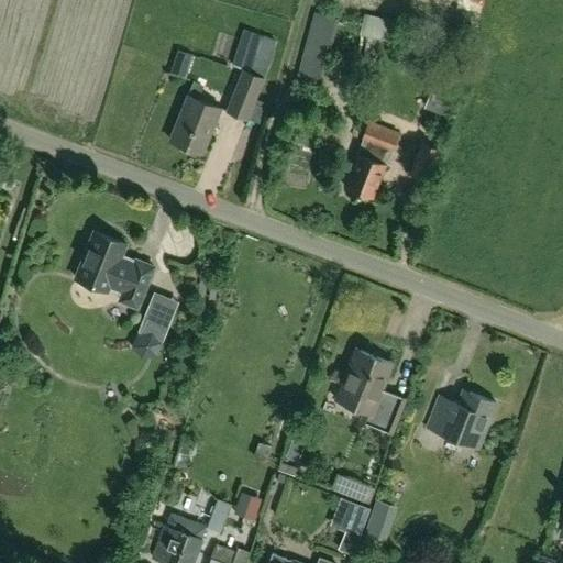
[(295,86),(318,92),(332,40),(352,44),(357,19),(334,13),(333,19),(315,13),(295,86)]
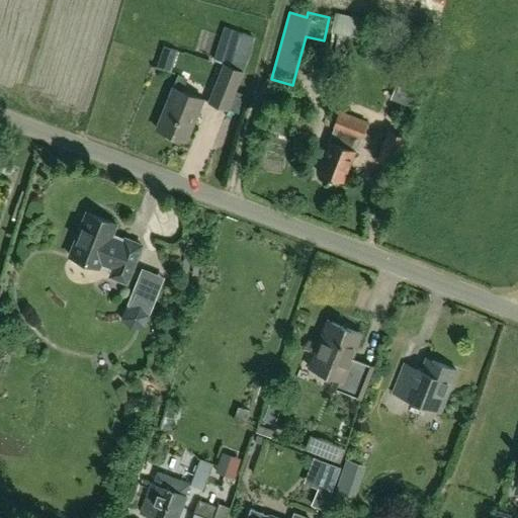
[(242,72),(255,38),(226,27),(212,61),(224,65),(208,102),(227,110),(242,72)]
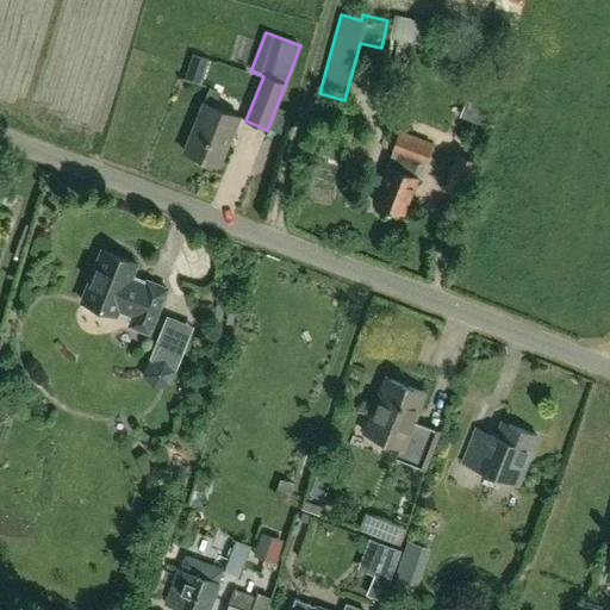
[(204,104),(184,151),(200,159),(199,166),(211,170),(215,165),(219,166),(238,118),(204,104)]
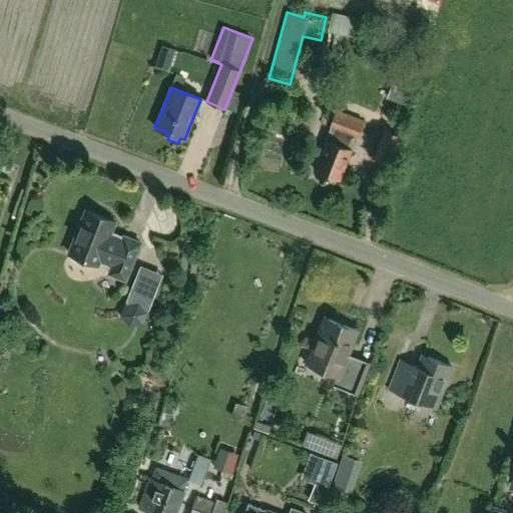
[(336,111),(314,170),(325,174),(325,176),(328,177),(329,175),(340,180),(352,150),(351,150),(355,138),(356,138),(363,121),(336,111)]
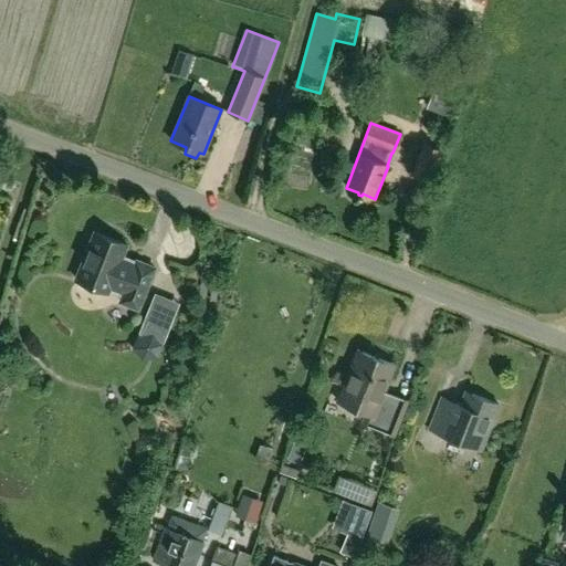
[(422,142),(411,175),(432,181),(443,149),(422,142)]
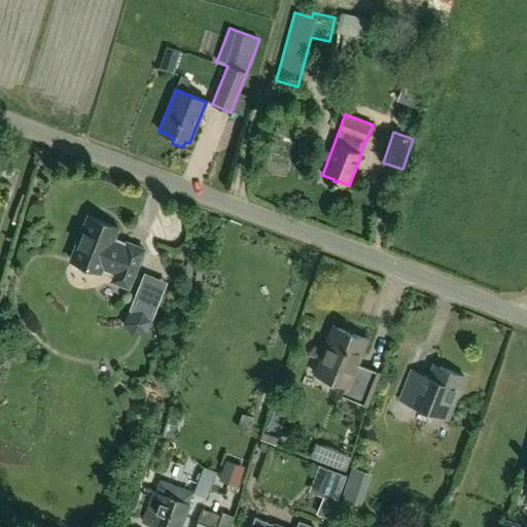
[(129,288),(143,250),(127,243),(125,248),(112,243),(117,229),(88,216),(70,260),(75,262),(77,268),(90,273),(96,271),(100,273),(102,267),(115,272),(111,281),(129,288)]
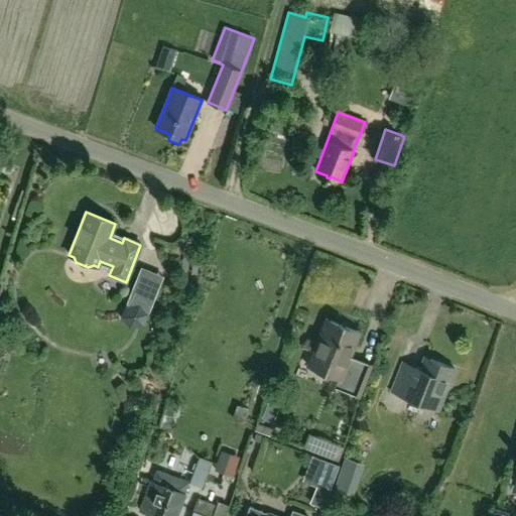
[(154,295),(132,286),(124,304),(146,314),(154,295)]
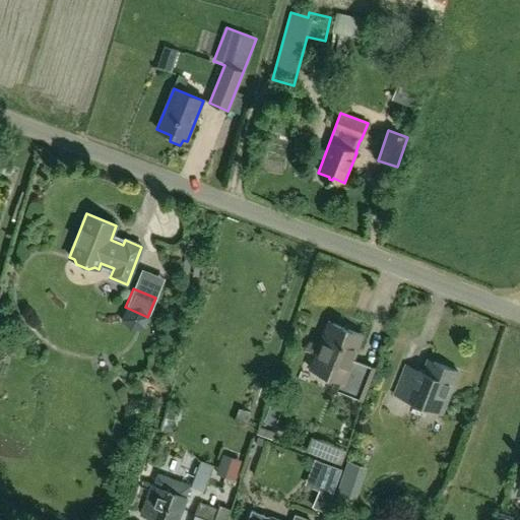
[(328,322),(315,355),(327,360),(322,374),(343,382),(339,390),(333,388),(333,389),(363,400),(375,369),(374,368),(371,375),(358,370),(358,368),(350,365),(352,360),(363,335),(328,322)]
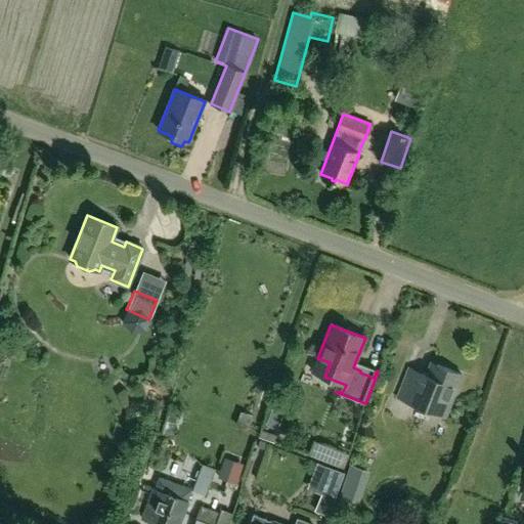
[(398,398),(445,417),(462,375),(437,365),(432,378),(409,369),(398,398)]
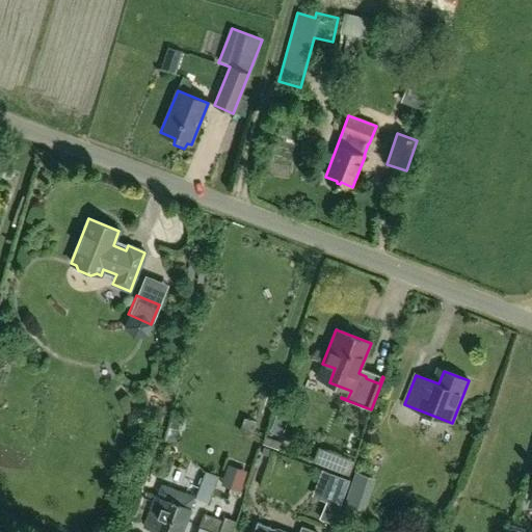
[(169,417),(166,427),(178,430),(181,420),(169,417)]
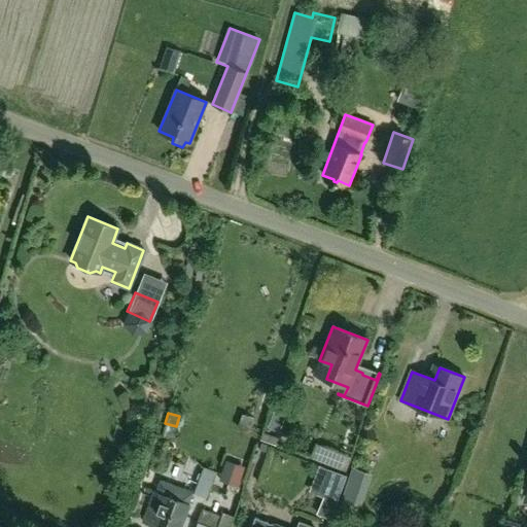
[(310,458),(345,471),(351,456),(316,443),(316,445),(310,458)]
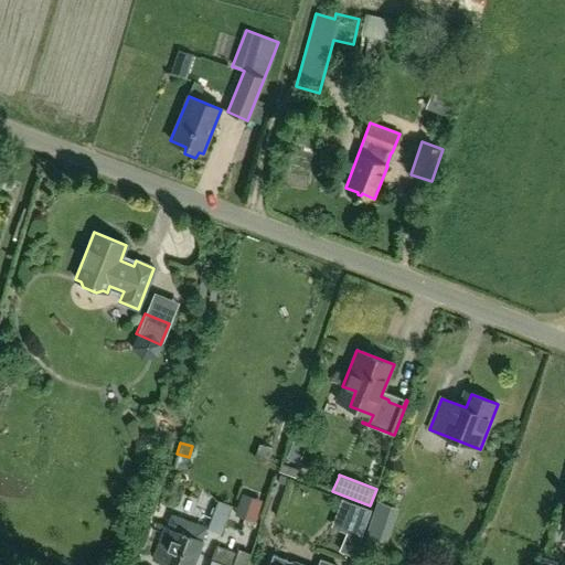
[(245,518),(254,521),(259,503),(242,498),(236,514),(245,518)]
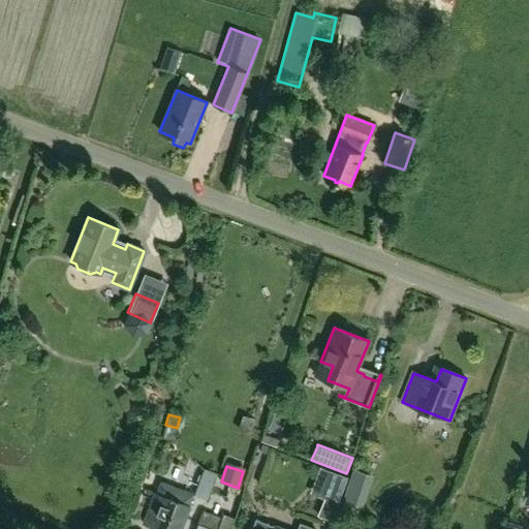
[(353,468),(345,492),(365,498),(372,474),(353,468)]
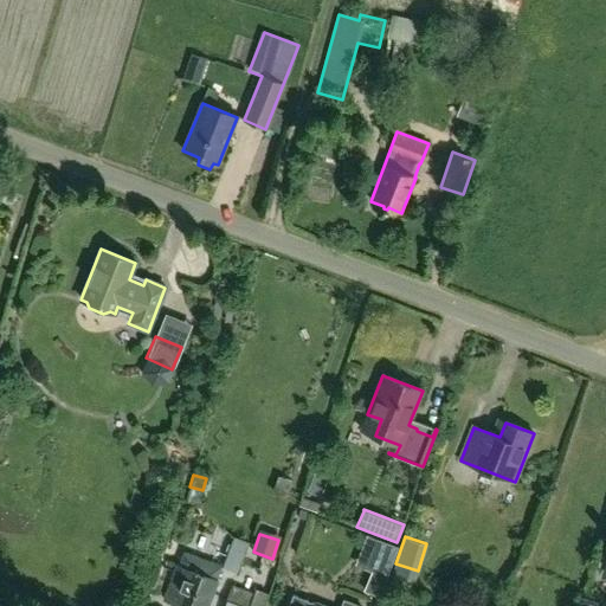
[(249,545),(233,539),(223,567),(238,573),(249,545)]
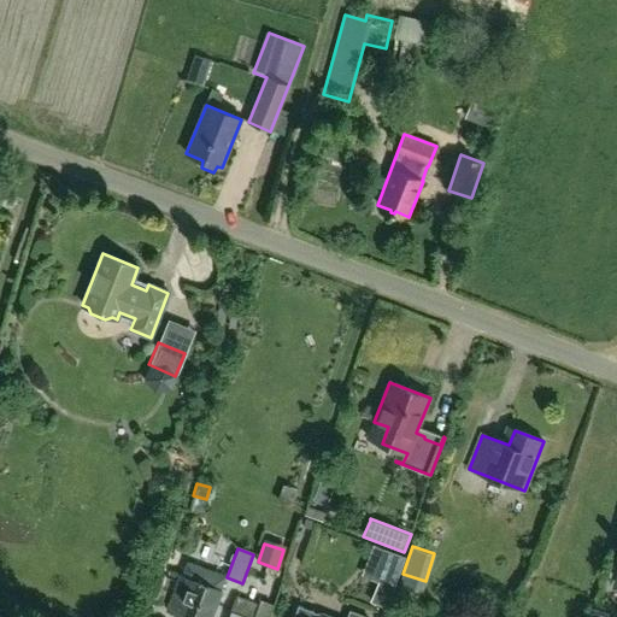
[(391,550),(370,600),(383,605),(403,554),(391,550)]
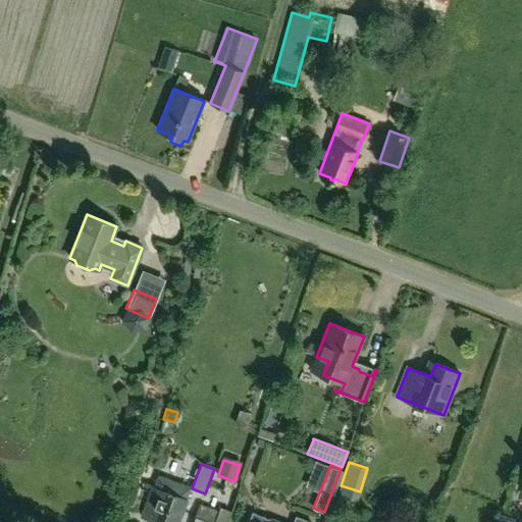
[(154,521),(178,521),(188,500),(187,499),(191,487),(158,475),(154,487),(152,486),(141,517),(154,521)]
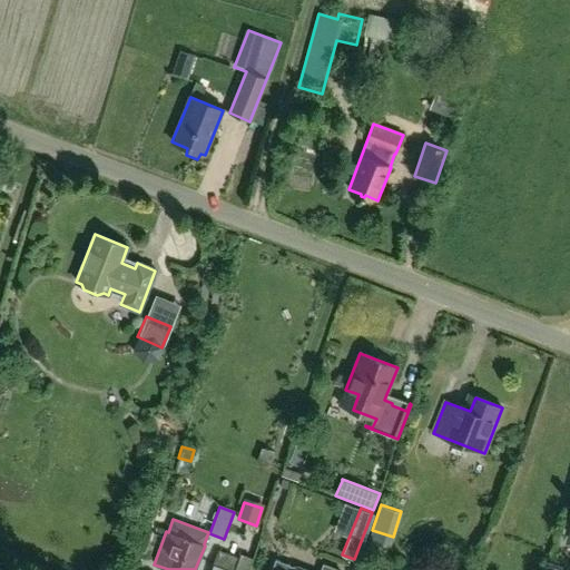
[(239,560),(218,552),(214,564),(227,569),(247,569),(252,561),(241,557),(239,560)]
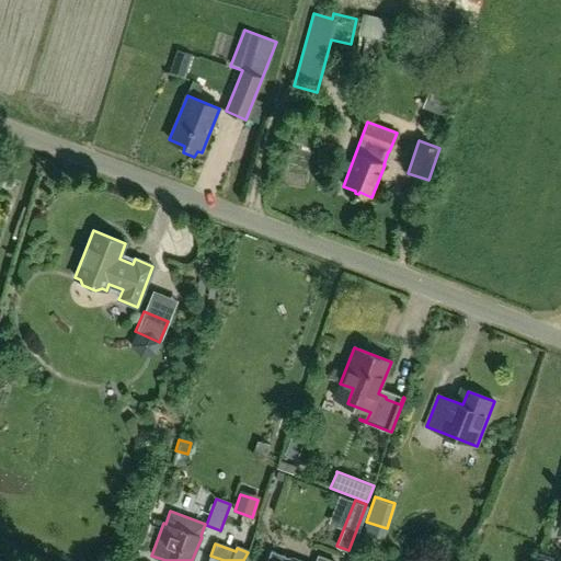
[(327,560),(318,558),(317,560),(296,560),(272,551),(267,560),(327,560)]
